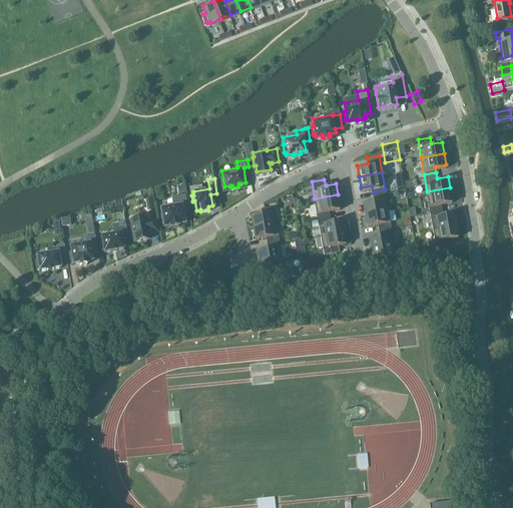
[(450,187),(427,191),(430,209),(442,207),(441,200),(452,199),(450,187)]
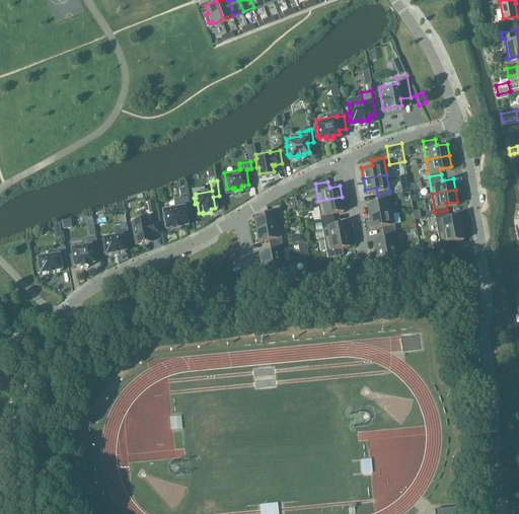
[(370,214),(393,210),(389,192),(377,195),(378,201),(368,203),(370,214)]
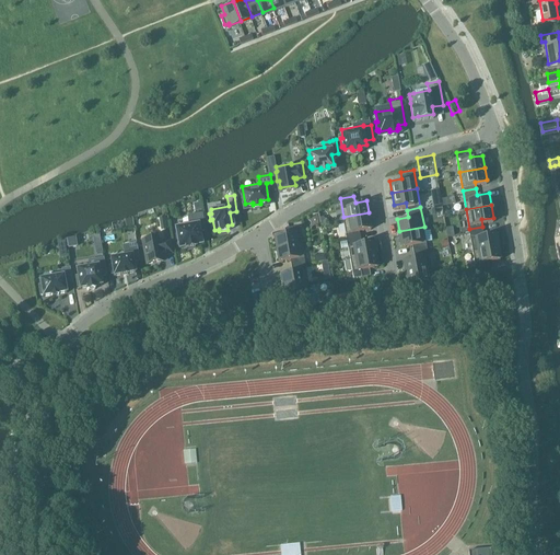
[(202,208),(195,210),(197,221),(176,224),(177,230),(175,230),(177,241),(179,241),(179,243),(186,242),(187,244),(195,242),(195,240),(201,239),(199,227),(206,226),(202,208)]
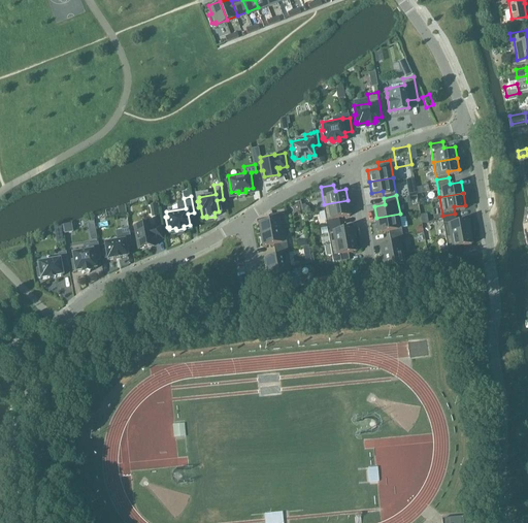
[(348,200),(324,204),(327,223),(340,221),(339,214),(350,211),(348,200)]
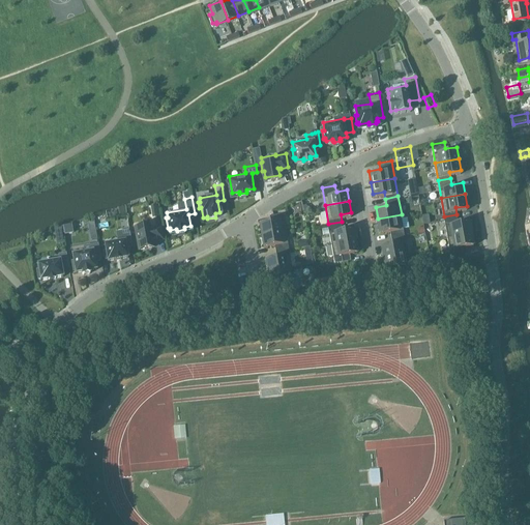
[(403,208),(405,222),(424,219),(422,205),(403,208)]
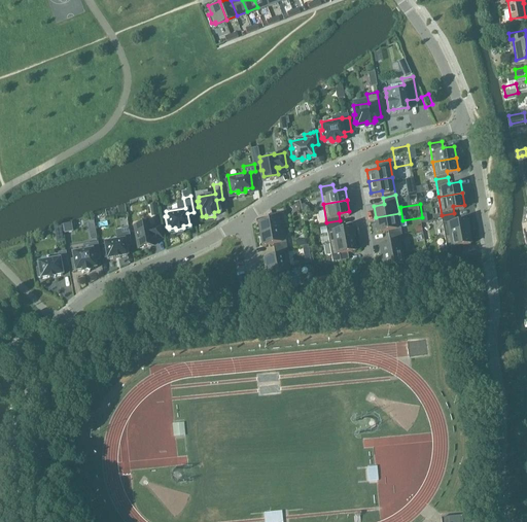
[(284,227),(281,208),(268,211),(269,217),(258,219),(260,231),(284,227)]
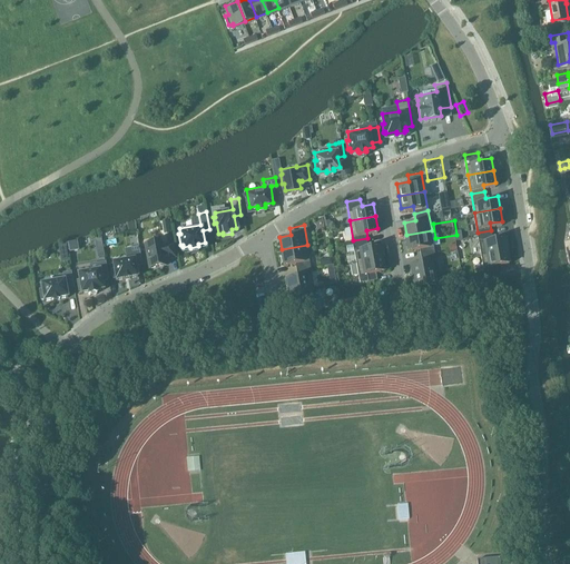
[(421,251),(435,249),(432,230),(406,235),(408,247),(420,245),(421,251)]
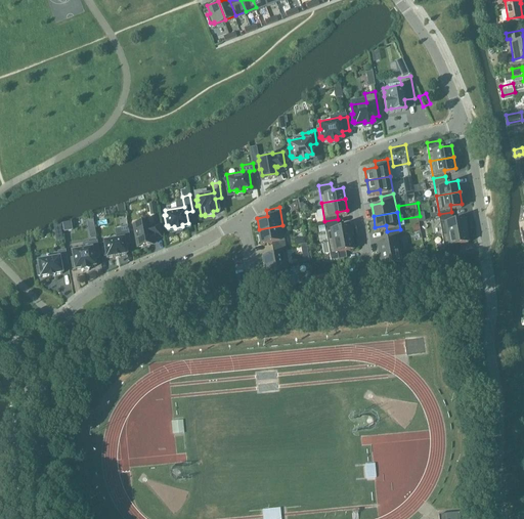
[(442,231),(466,227),(464,216),(453,218),(451,212),(439,214),(442,231)]
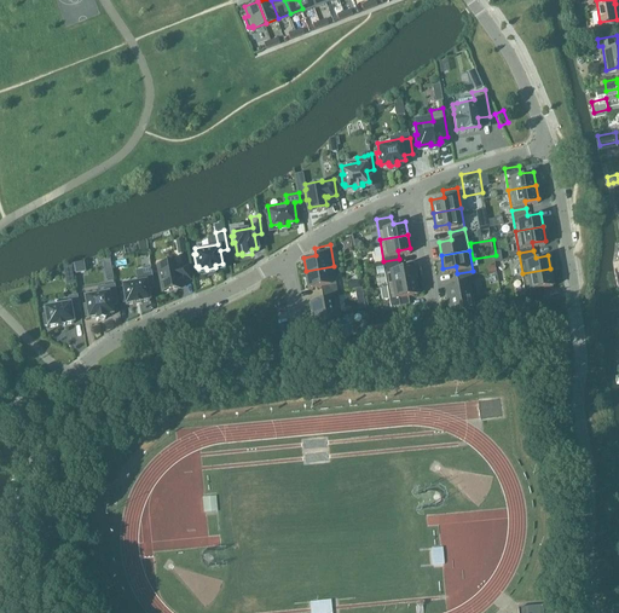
[(74,258),(75,269),(86,266),(84,256),(74,258)]
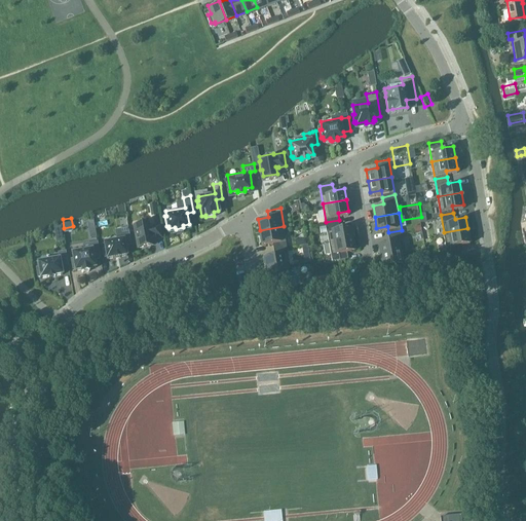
[(339,220),(326,222),(329,239),(352,235),(350,224),(340,226),(339,220)]
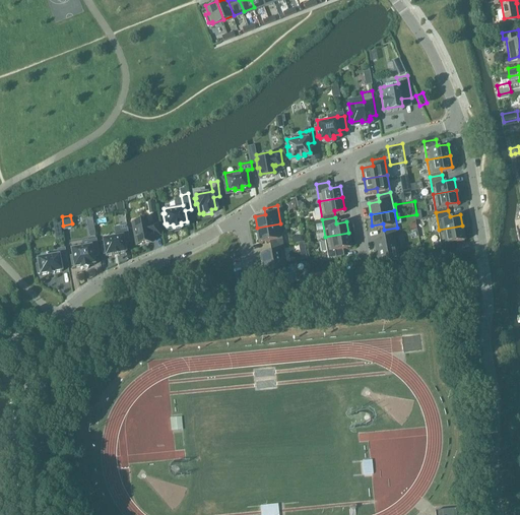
[(61,218),(54,220),(55,229),(62,227),(61,218)]
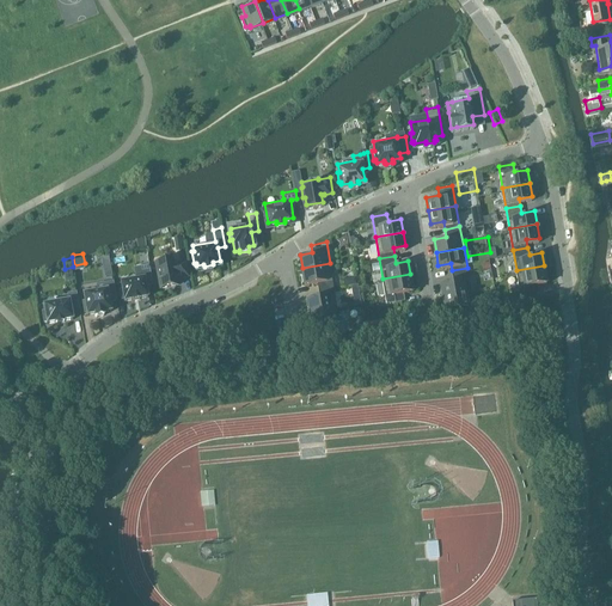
[(159,287),(176,285),(175,276),(178,275),(178,276),(187,275),(184,262),(173,263),(172,257),(155,261),(159,287)]
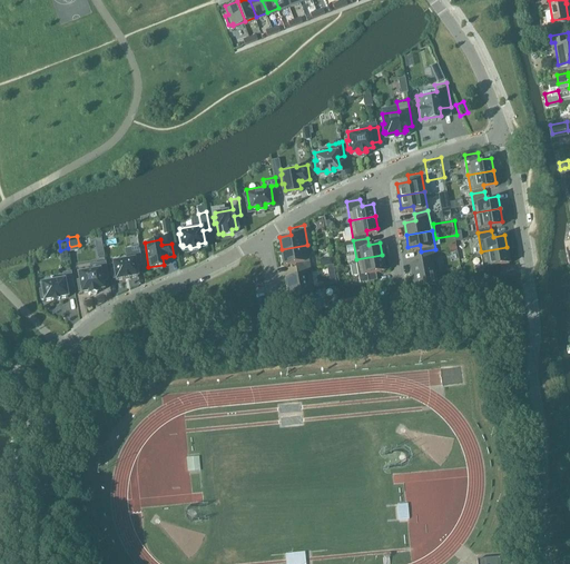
[(114,265),(111,265),(114,274),(116,274),(116,276),(124,275),(130,274),(138,271),(136,261),(143,260),(139,243),(131,244),(134,255),(112,258),(114,265)]
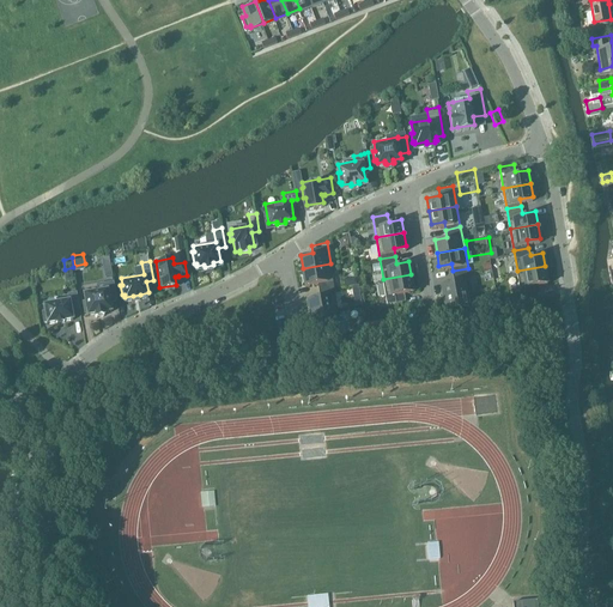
[(334,284),(331,263),(303,268),(305,281),(317,279),(319,286),(334,284)]
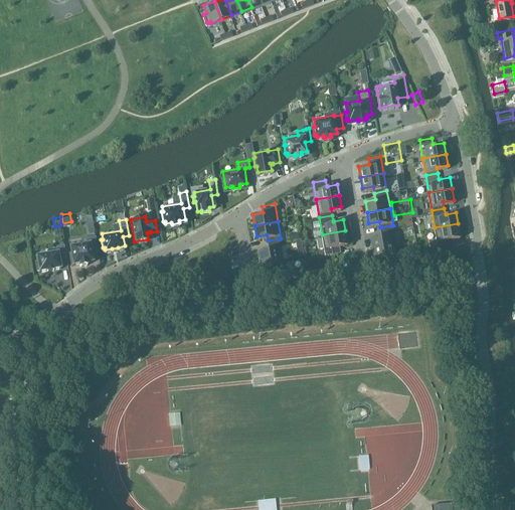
[(460,234),(458,223),(435,227),(438,245),(451,242),(450,236),(460,234)]
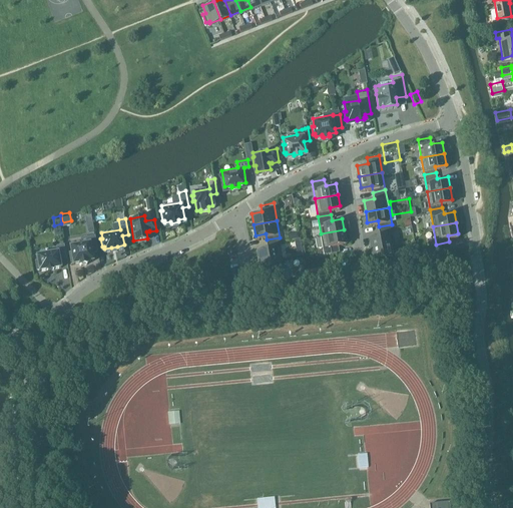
[(372,246),(395,241),(392,224),(379,226),(380,232),(370,234),(372,246)]
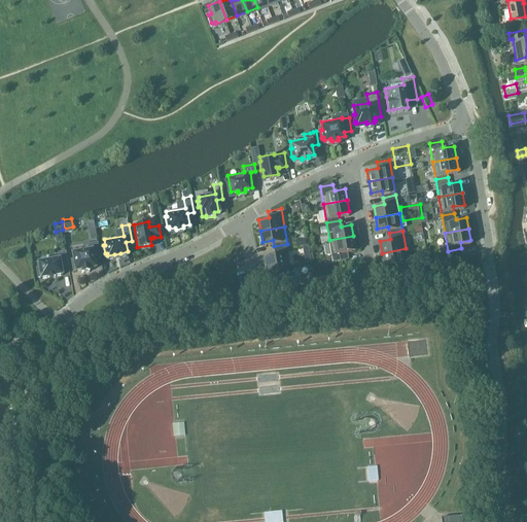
[(353,236),(329,240),(332,257),(346,255),(345,249),(355,247),(353,236)]
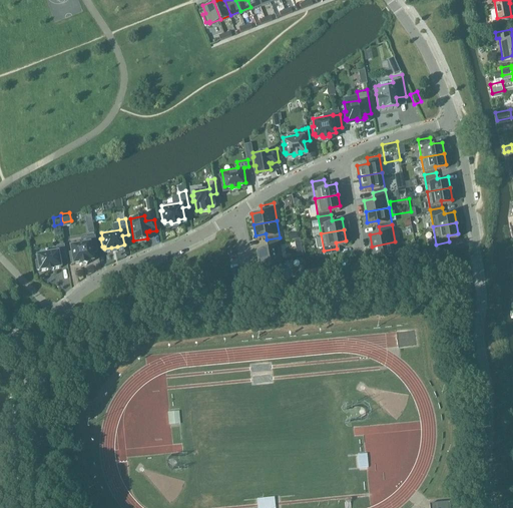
[(92,257),(92,258),(93,257),(93,256),(92,248),(97,247),(95,232),(88,233),(89,239),(71,242),(70,242),(70,243),(71,248),(69,248),(71,259),(73,258),(73,260),(73,261),(74,261),(74,260),(79,260),(80,262),(87,260),(87,258),(92,257)]
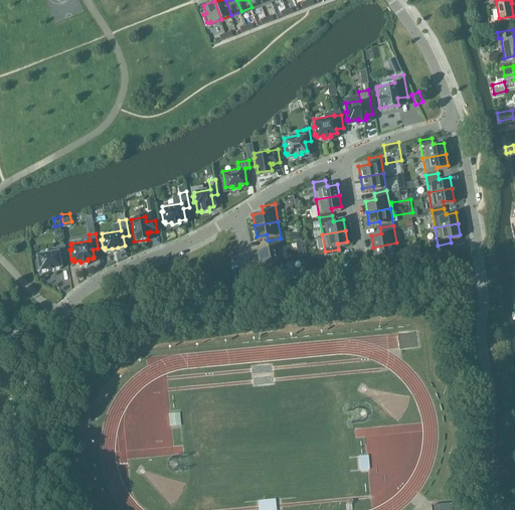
[(284,256),(281,238),(268,240),(270,247),(259,248),(261,261),(284,256)]
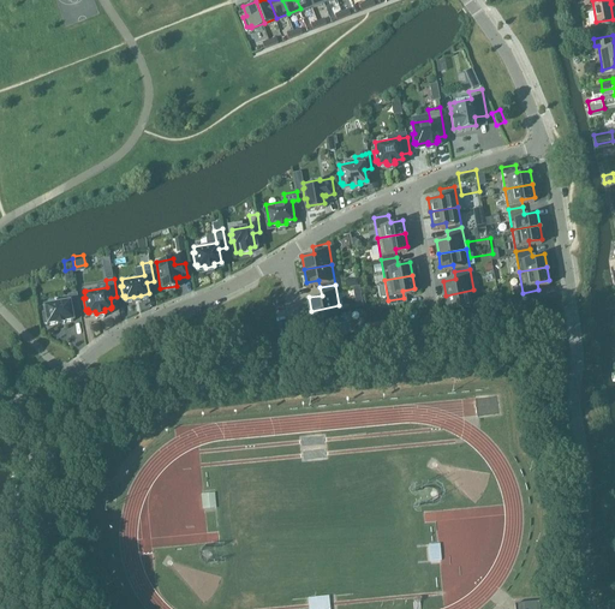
[(71,305),(79,304),(77,288),(67,290),(69,297),(43,302),(45,308),(42,308),(45,318),(47,318),(47,320),(47,321),(48,321),(57,318),(57,320),(58,320),(64,318),(65,318),(65,317),(72,316),(73,316),(73,315),(71,305)]
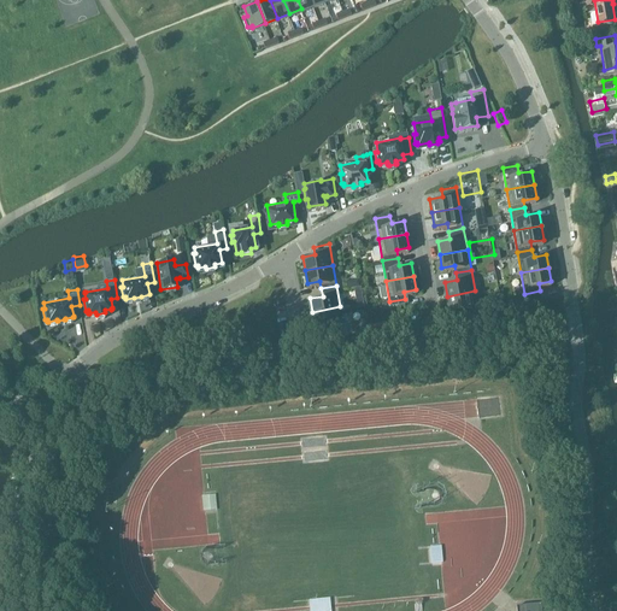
[(447,297),(450,310),(462,307),(463,315),(479,312),(477,304),(471,305),(469,293),(475,292),(475,291),(447,297)]
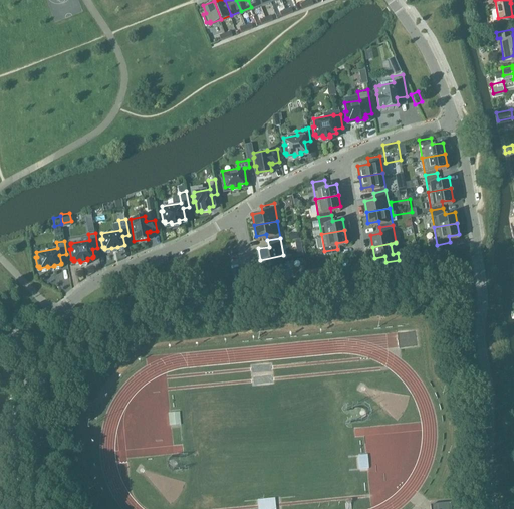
[(260,260),(262,271),(272,269),(274,275),(286,273),(283,255),(260,260)]
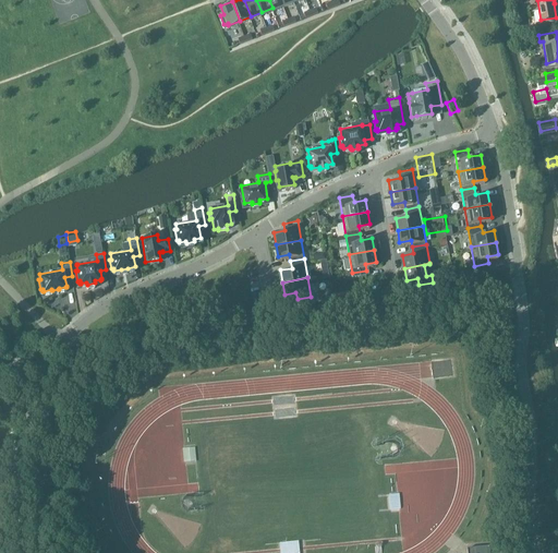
[(186,449),(195,449),(195,436),(186,436),(186,449)]
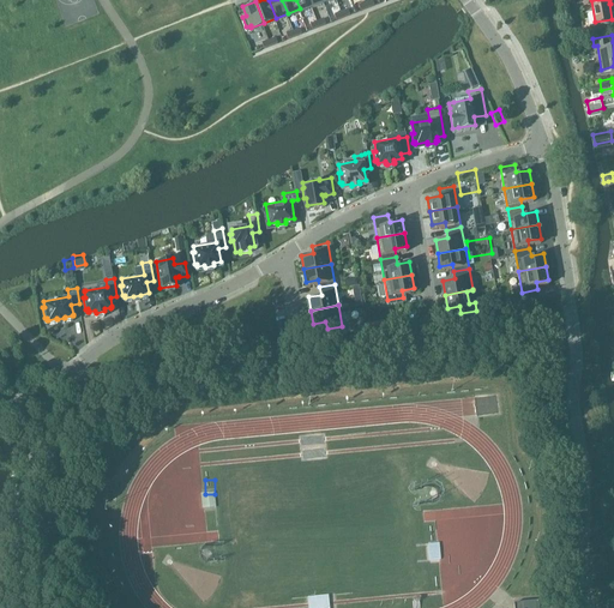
[(429,530),(431,548),(443,548),(441,529),(429,530)]
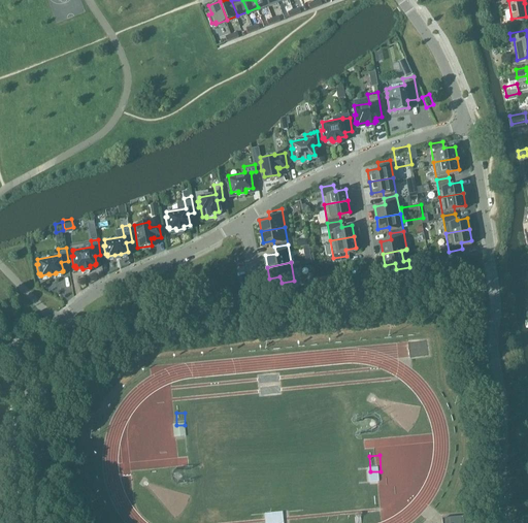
[(463,522),(463,513),(441,515),(442,522),(463,522)]
